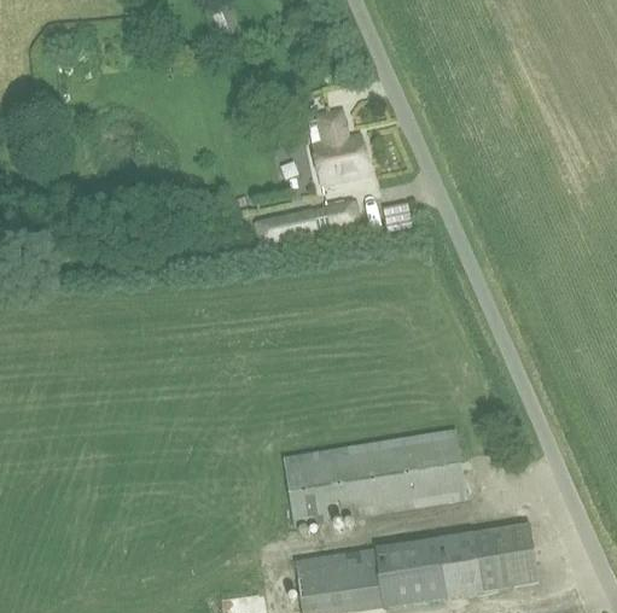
[(227,7),(225,0),(207,0),(210,12),(227,7)]
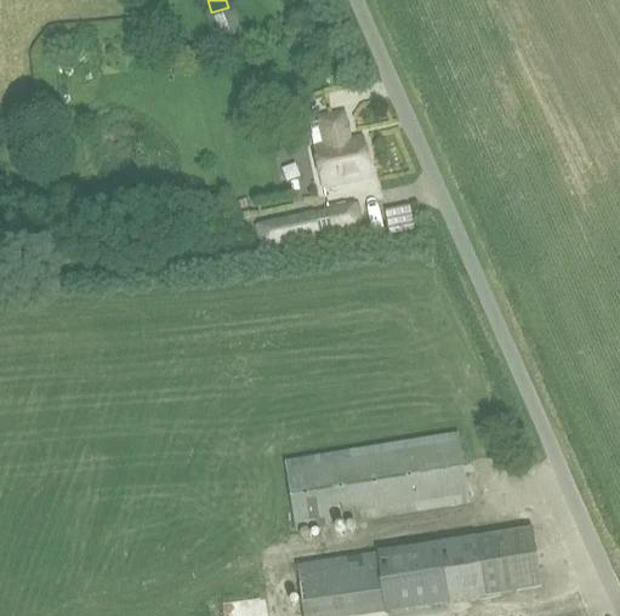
[(320,175),(323,186),(369,176),(362,133),(350,136),(345,110),(318,115),(323,141),(313,143),(319,175),(320,175)]
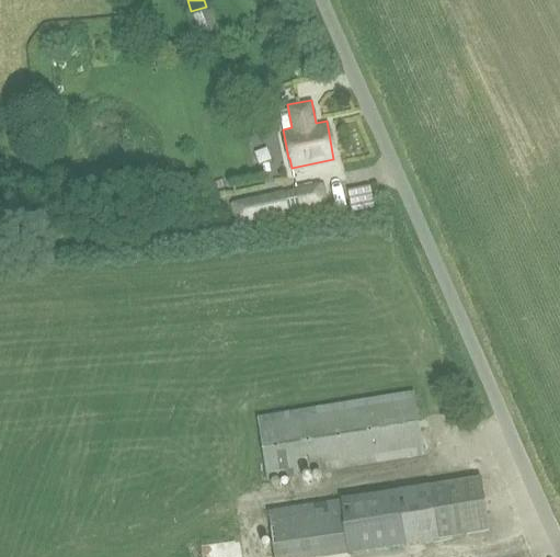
[(299,212),(329,204),(322,179),(293,185),(299,212)]
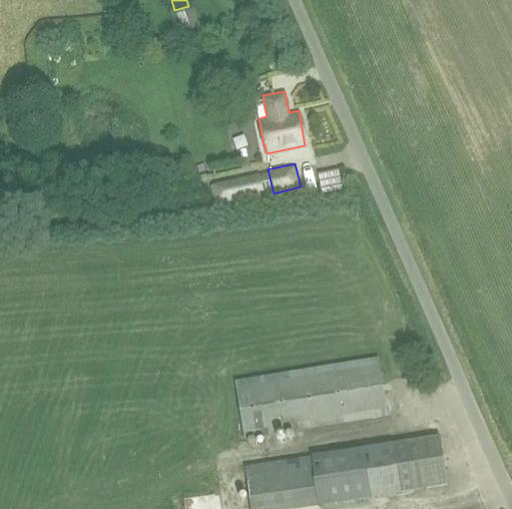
[(258,170),(208,182),(214,207),(264,195),(258,170)]
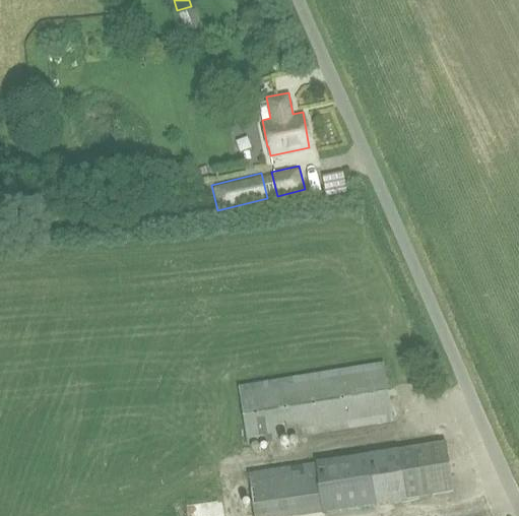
[(392,420),(382,361),(238,384),(247,443),(392,420)]
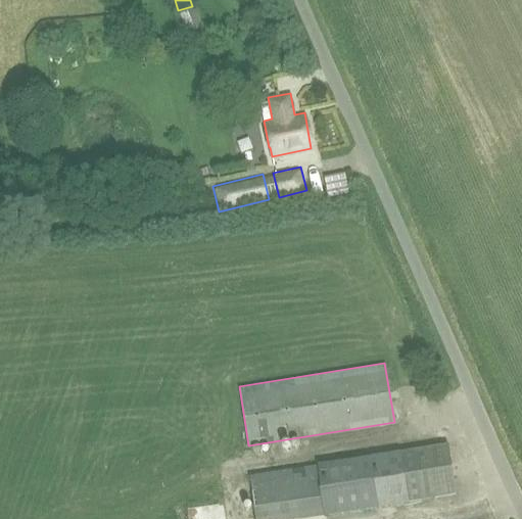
[(255,518),(292,518),(324,515),(408,502),(408,501),(455,493),(447,442),(400,450),(371,454),(371,455),(249,473),(255,518)]
